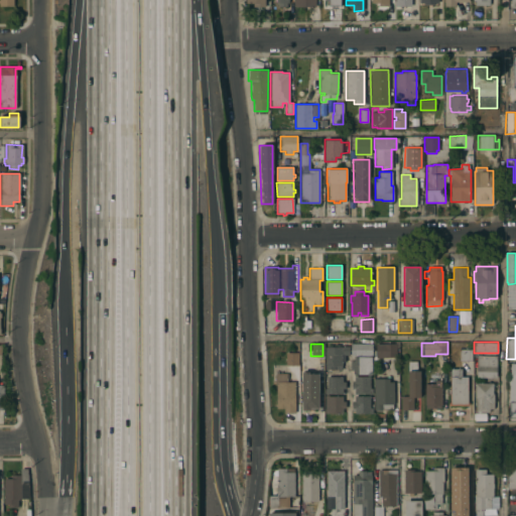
[(372,356),(351,356),(351,344),(372,344),(372,356)]
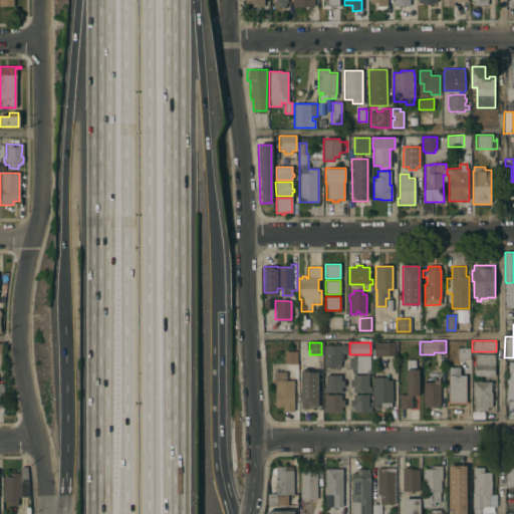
[(374,355),(374,342),(395,342),(395,355),(374,355)]
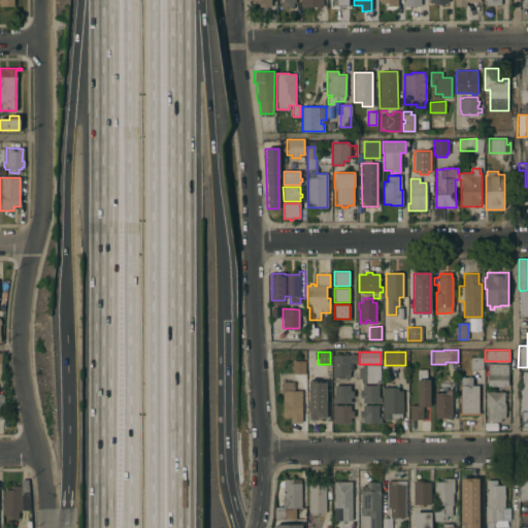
[(333,355),(357,355),(357,363),(353,363),(353,370),(350,370),(350,378),(333,378),(333,355)]
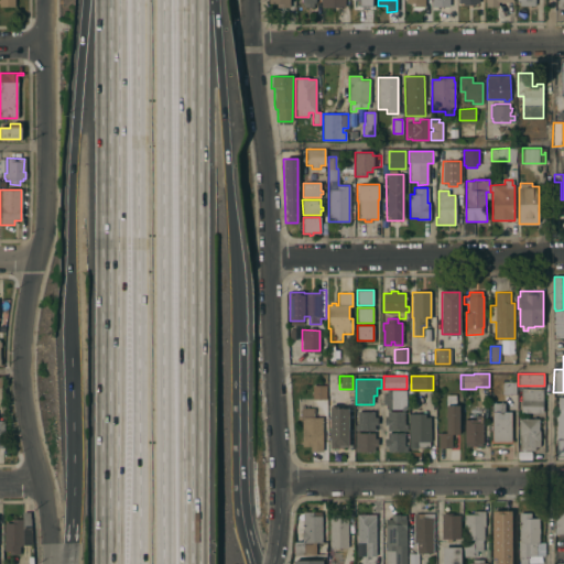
[(502,393),(502,381),(516,381),(517,393),(502,393)]
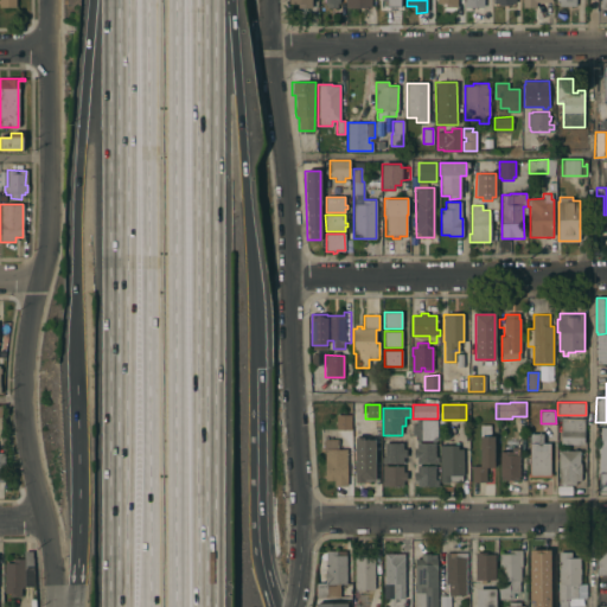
[(336,415),(351,415),(351,430),(336,430),(336,415)]
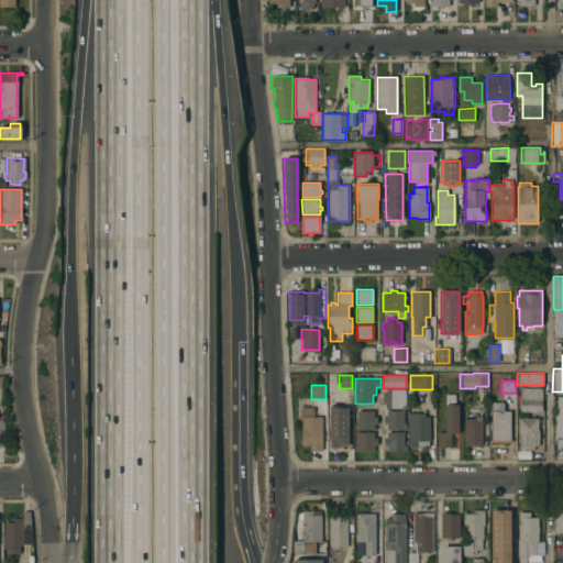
[(520,410),(521,389),(521,386),(527,386),(527,387),(543,387),(542,411),(520,410)]
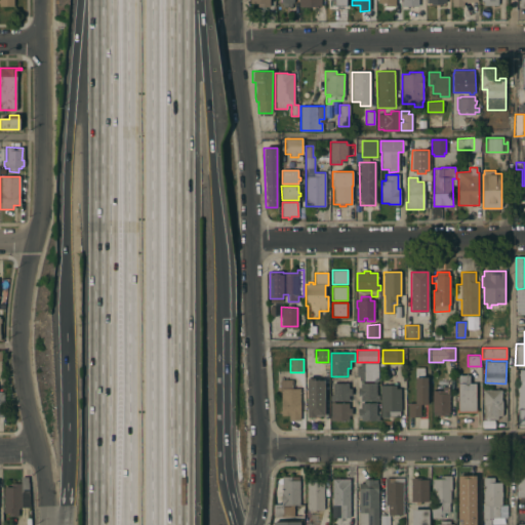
[(378,379),(375,379),(375,380),(359,380),(359,375),(357,375),(357,368),(360,368),(360,363),(377,363),(378,379)]
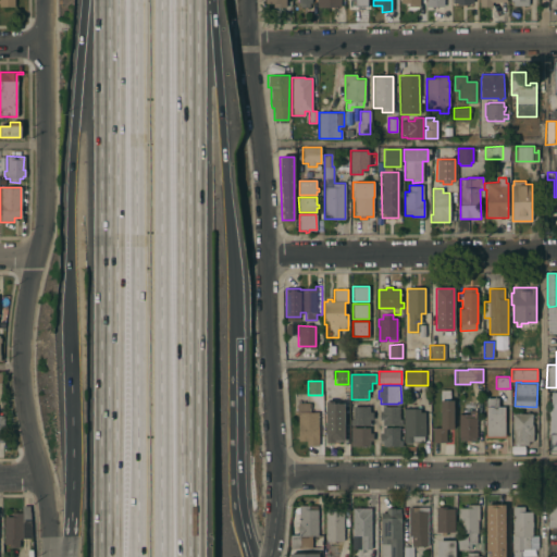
[(446,429),(446,443),(433,443),(433,428),(441,428),(441,390),(450,390),(450,400),(454,400),(454,429),(446,429)]
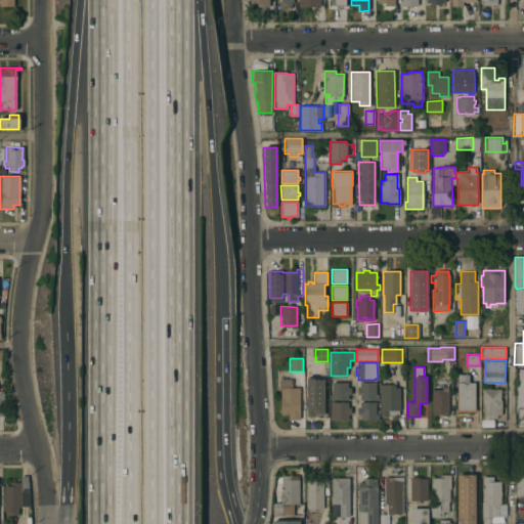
[(471,374),(471,376),(472,376),(472,380),(469,380),(469,383),(475,382),(475,408),(476,408),(476,411),(456,411),(456,407),(457,407),(457,374),(471,374)]
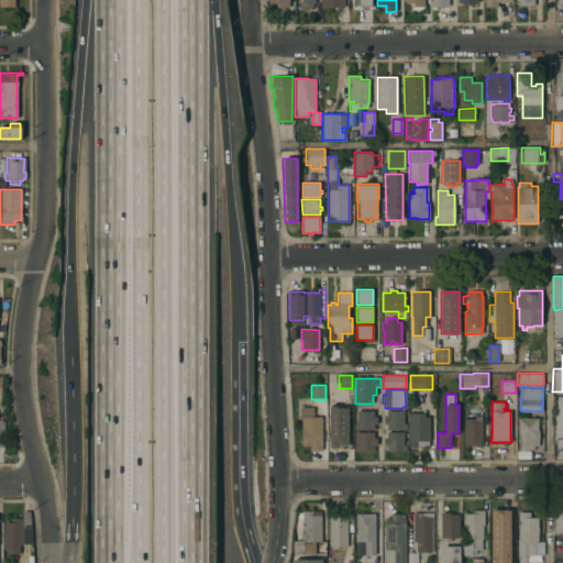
[(348,445),(342,445),(342,446),(329,446),(329,406),(341,406),(341,407),(348,407),(348,445)]
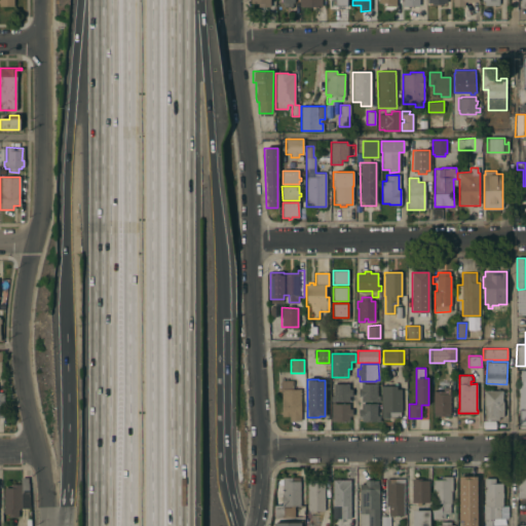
[(290,421),(290,416),(282,416),(282,390),(280,390),(280,380),(293,380),(292,389),(301,389),(300,421),(290,421)]
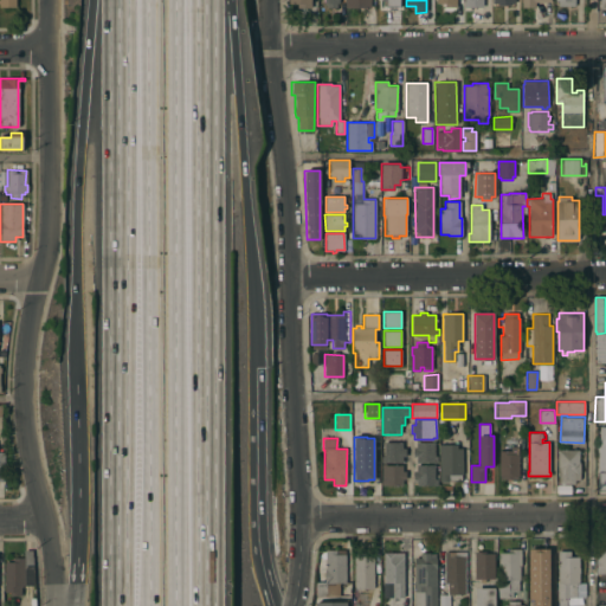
[(381,457),(385,457),(384,443),(403,442),(403,449),(406,449),(406,456),(403,457),(403,463),(381,463),(381,457)]
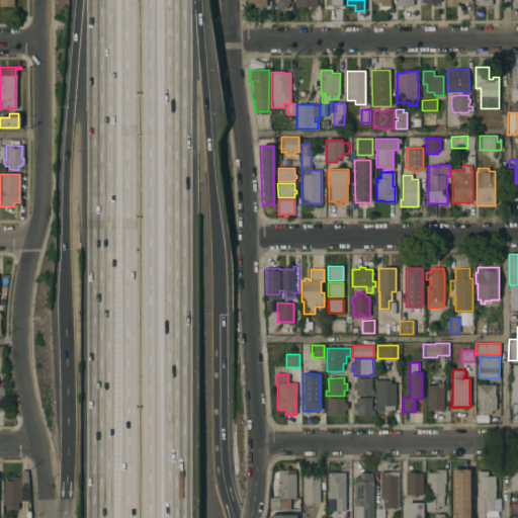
[(356,396),(356,391),(353,391),(352,382),(355,382),(355,377),(371,377),(371,390),(373,390),(373,396),(356,396)]
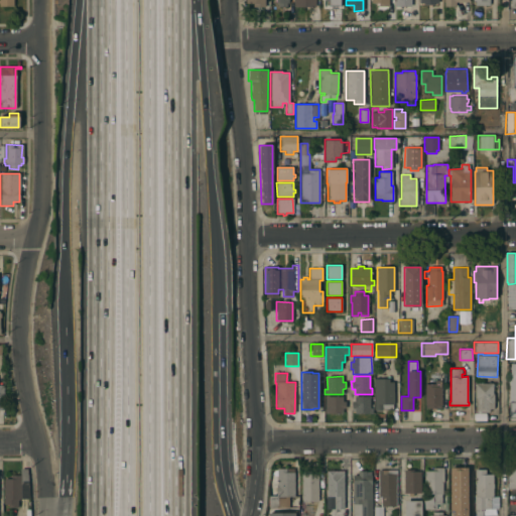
[(374,379),(389,378),(389,382),(393,382),(394,404),(393,404),(393,408),(382,409),(382,410),(375,410),(374,379)]
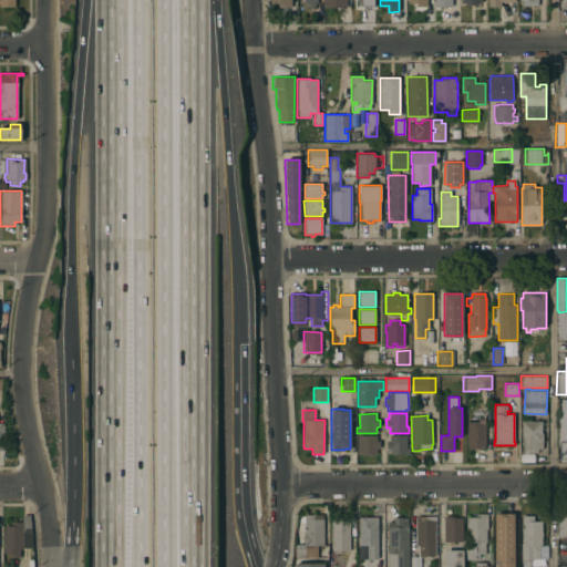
[(467,422),(478,422),(478,418),(485,418),(485,449),(467,449),(467,422)]
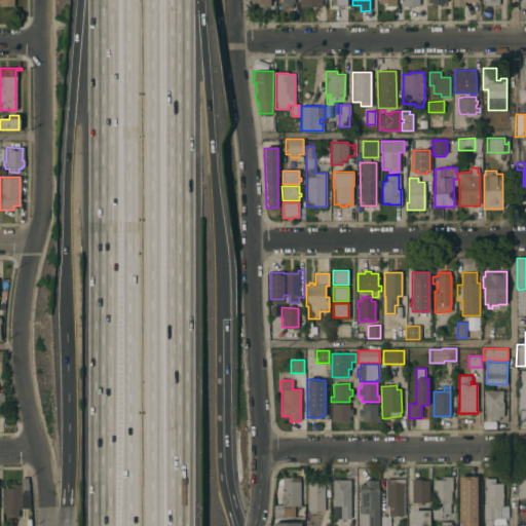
[(485,405),(485,389),(503,389),(502,401),(503,401),(503,416),(499,416),(499,419),(485,419),(485,405)]
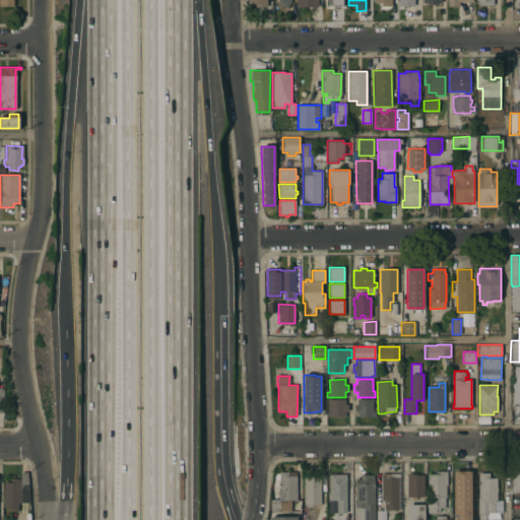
[(327,398),(331,398),(331,399),(345,399),(345,404),(348,404),(348,411),(345,411),(345,416),(327,416),(327,398)]
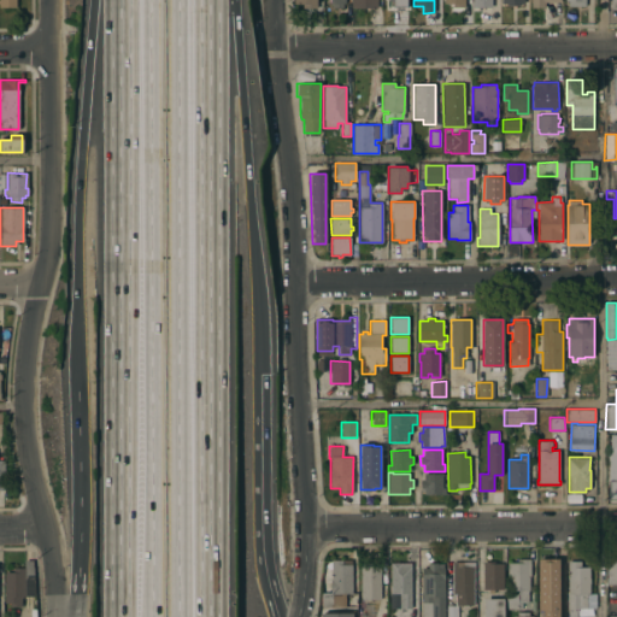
[(424,488),(421,488),(421,480),(424,480),(424,474),(442,474),(442,487),(446,487),(446,494),(424,494),(424,488)]
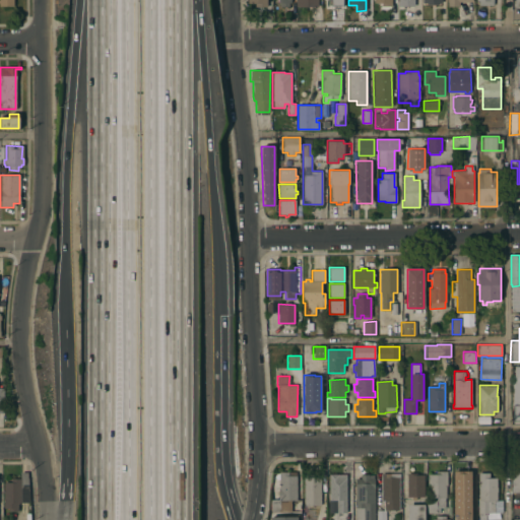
[(519,492),(511,492),(511,461),(519,461),(519,492)]
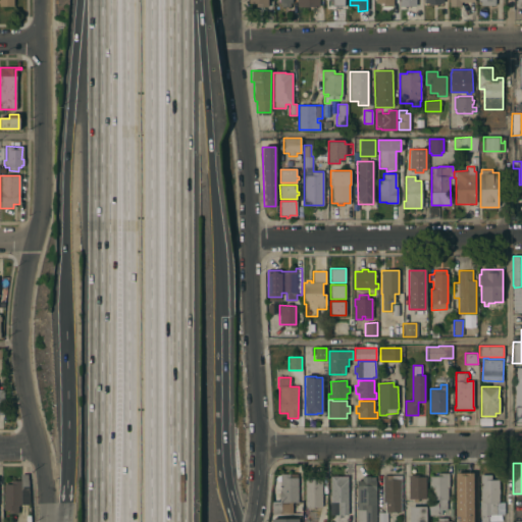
[(430,475),(438,475),(438,472),(450,472),(450,486),(448,486),(448,499),(447,509),(439,509),(439,499),(430,499),(430,475)]
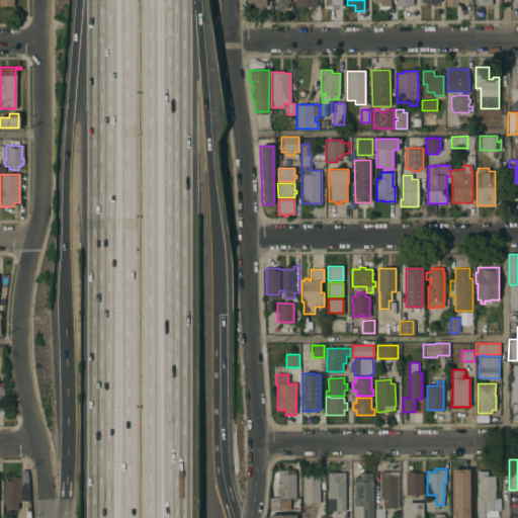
[(3,481),(10,481),(10,477),(19,477),(19,470),(26,470),(26,483),(20,483),(20,501),(18,501),(18,503),(16,503),(16,509),(7,510),(7,506),(3,506),(3,481)]
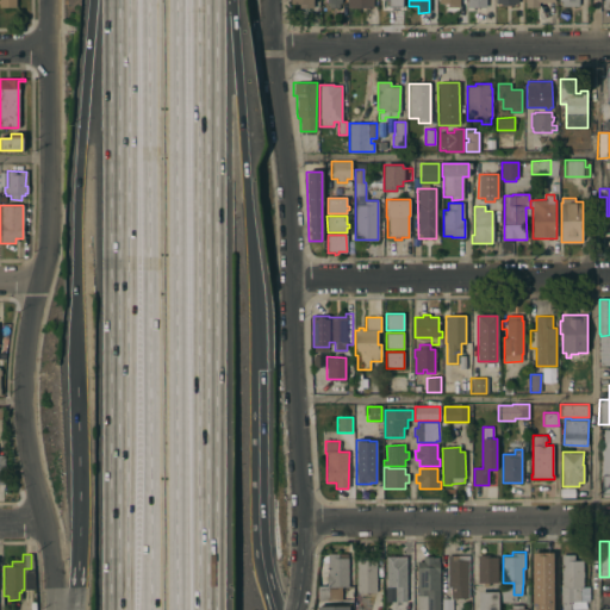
[(342,586),(342,601),(318,601),(318,585),(327,585),(327,572),(328,572),(328,554),(348,554),(348,586),(342,586)]
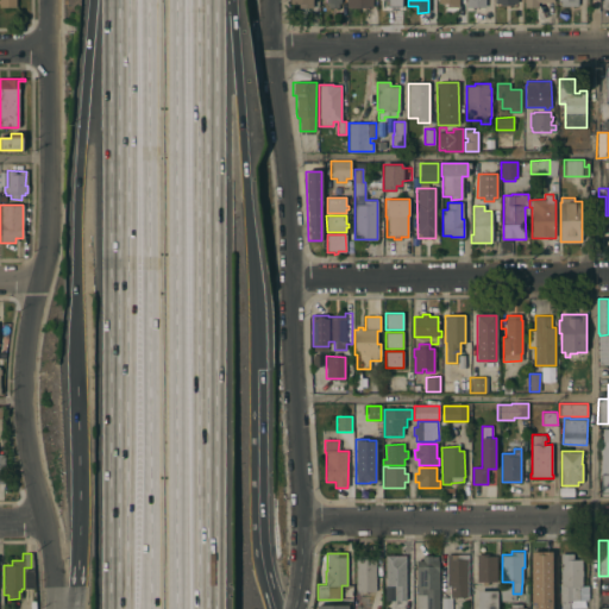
[(450,597),(450,585),(447,585),(447,553),(468,553),(468,597),(450,597)]
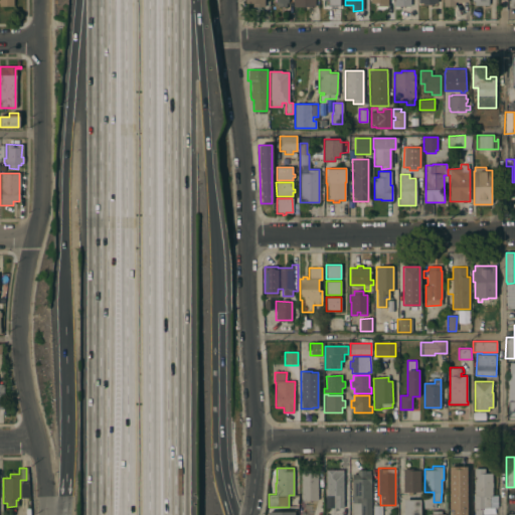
[(412,491),(412,494),(408,494),(408,491),(403,491),(403,468),(412,468),(412,470),(420,470),(420,491),(412,491)]
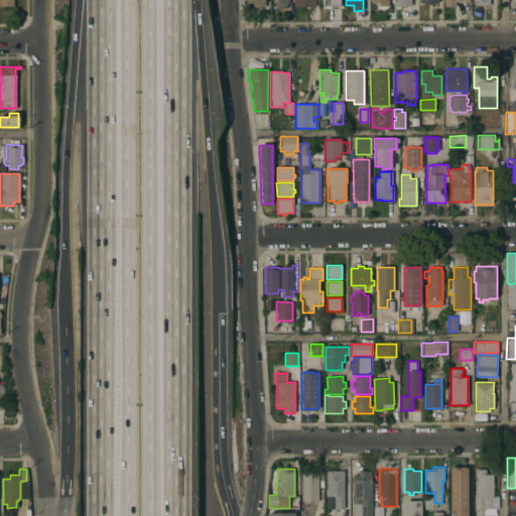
[(475,494),(476,494),(476,469),(486,469),(486,473),(494,474),(493,496),(491,496),(491,508),(484,508),(484,510),(483,510),(483,515),(476,515),(476,510),(475,510),(475,494)]
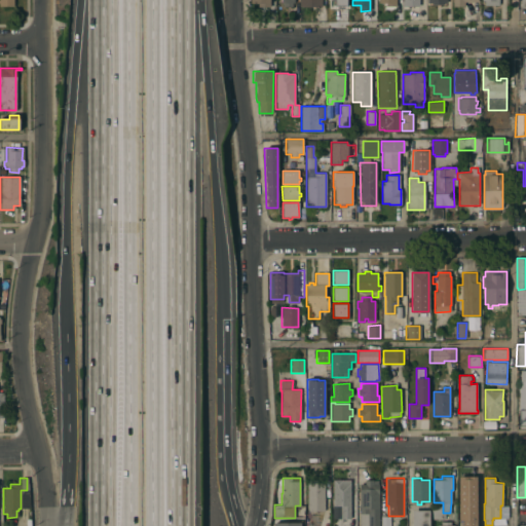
[(307,511),(307,482),(309,482),(309,480),(316,480),(316,483),(325,483),(325,511),(307,511)]
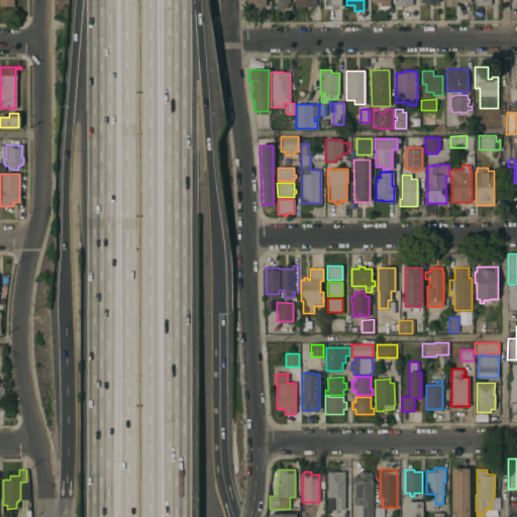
[(335,510),(335,497),(327,497),(327,472),(344,472),(344,510),(335,510)]
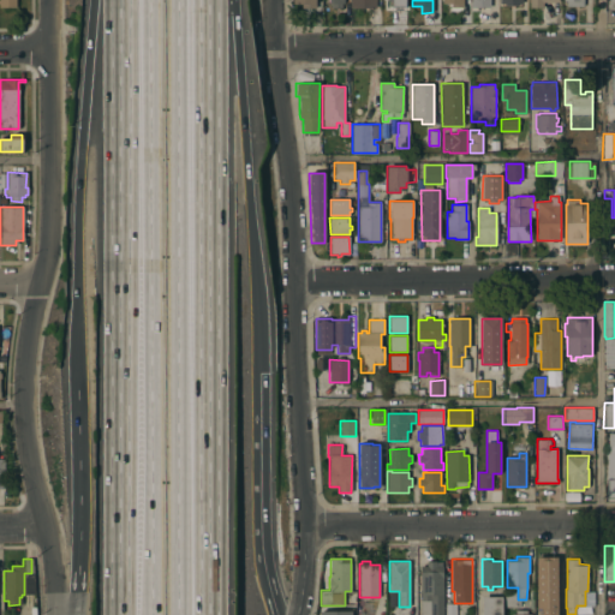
[(421,614),(421,566),(428,566),(428,561),(436,561),(436,566),(443,566),(443,614),(421,614)]
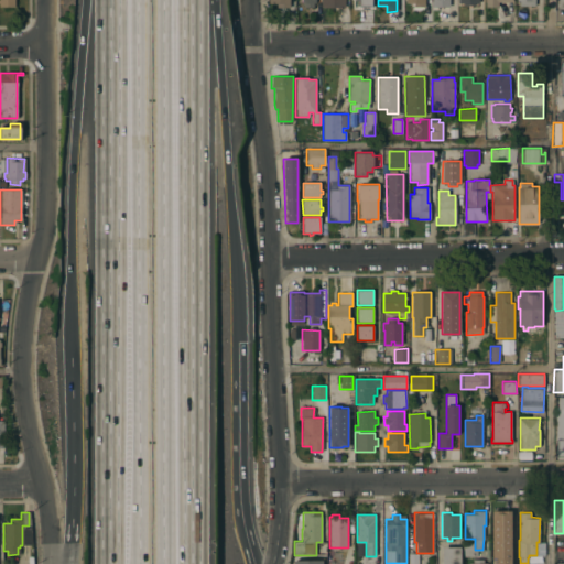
[(464,541),(474,541),(474,556),(464,556),(464,541)]
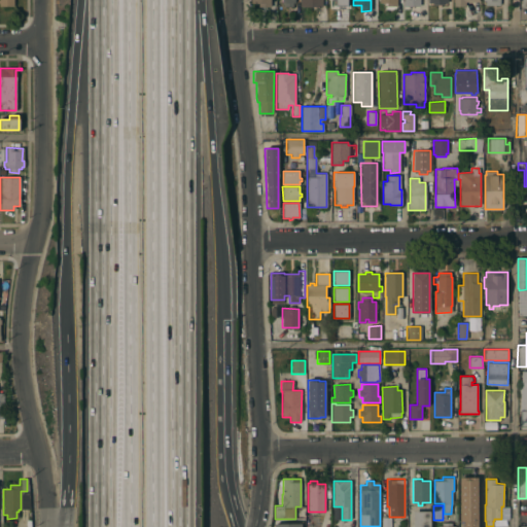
[(458,526),(458,514),(460,514),(460,510),(472,510),(472,514),(476,514),(476,526),(458,526)]
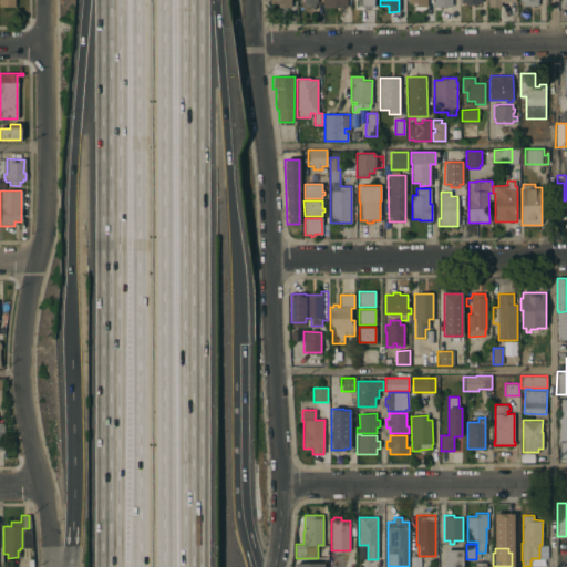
[(445,566),(445,549),(463,549),(463,566),(445,566)]
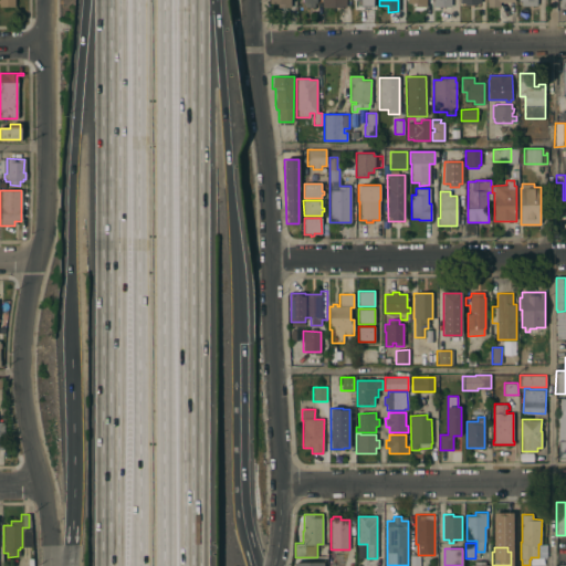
[(418,565),(419,556),(409,556),(408,565),(418,565)]
